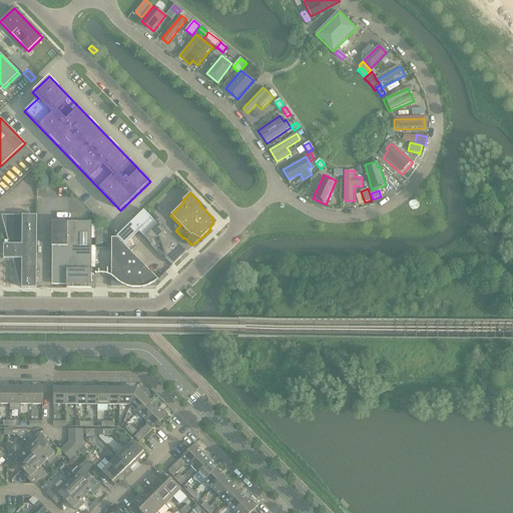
[(143,210),(116,236),(116,238),(117,238),(124,246),(139,231),(144,237),(147,239),(151,243),(151,244),(161,254),(164,253),(165,259),(172,266),(172,267),(174,265),(187,252),(178,243),(159,223),(157,224),(143,210)]
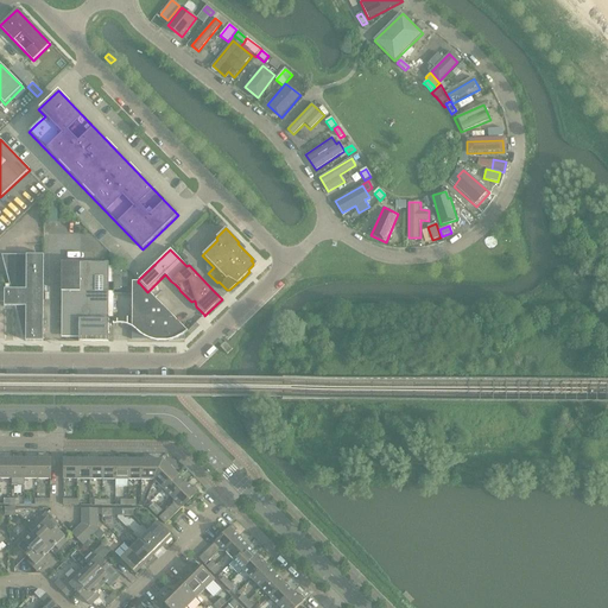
[(2,255),(1,255),(11,290),(4,290),(4,308),(16,308),(23,337),(24,337),(25,337),(25,342),(43,342),(44,255),(2,255)]
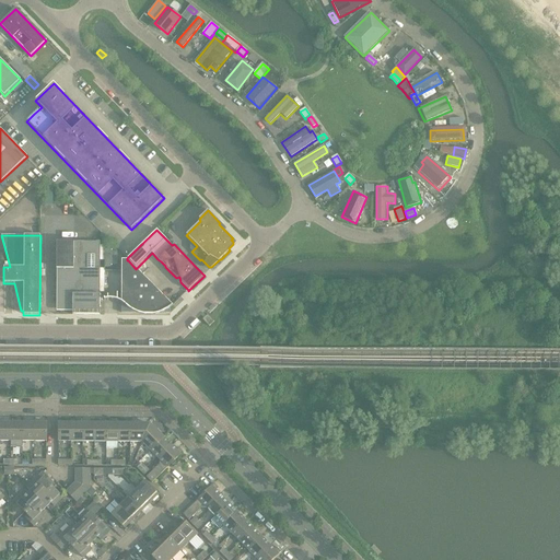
[(101,243),(57,242),(57,256),(60,256),(59,308),(72,308),(72,312),(72,315),(100,315),(100,292),(100,269),(101,243)]
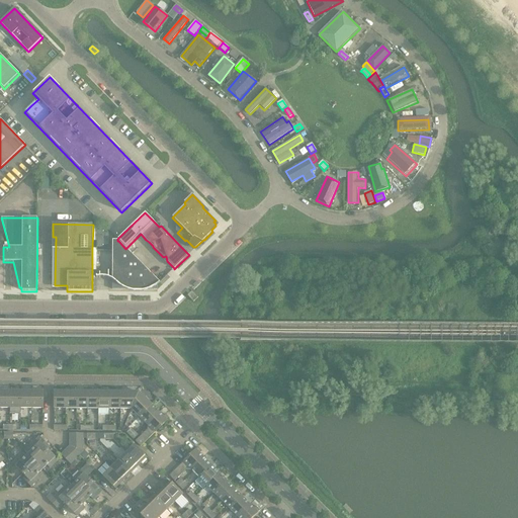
[(97,247),(103,247),(103,245),(109,245),(109,233),(103,233),(103,227),(97,227),(97,247)]
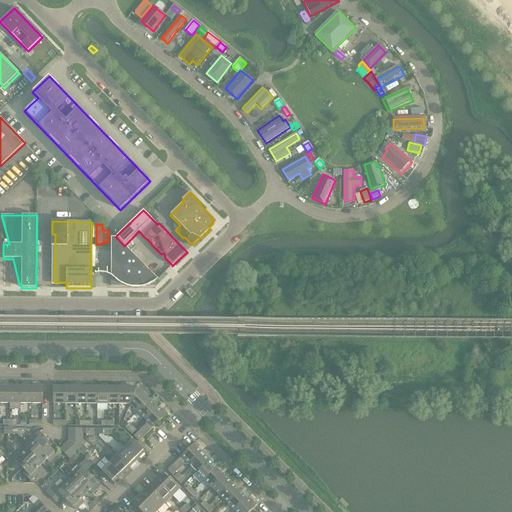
[(107,268),(107,274),(109,275),(111,276),(111,278),(111,286),(125,286),(126,286),(128,287),(131,288),(134,288),(137,288),(139,288),(142,288),(142,286),(155,286),(155,282),(158,279),(117,238),(111,238),(111,268),(108,269),(108,268),(107,268)]
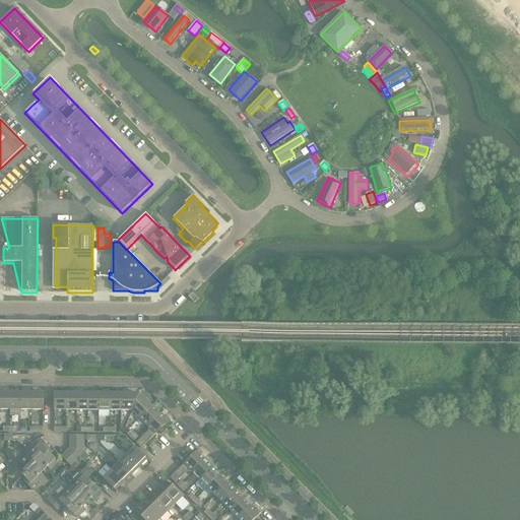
[(199,299),(193,293),(188,297),(194,304),(199,299)]
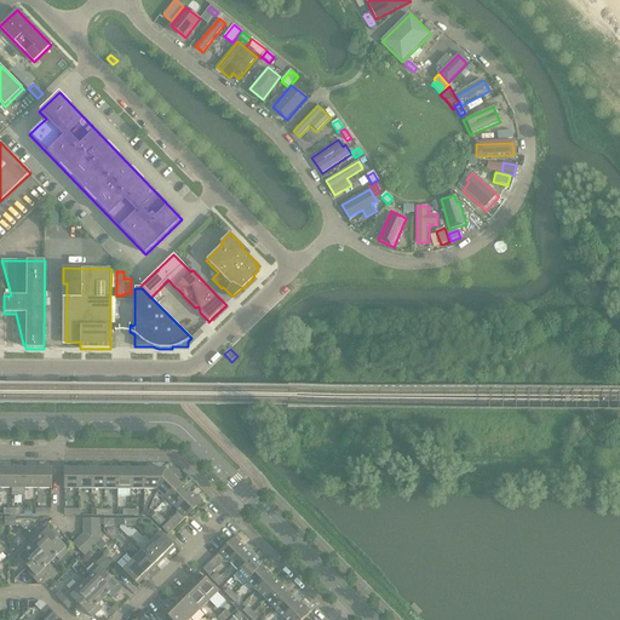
[(0,468),(0,488),(12,488),(12,468),(0,468)]
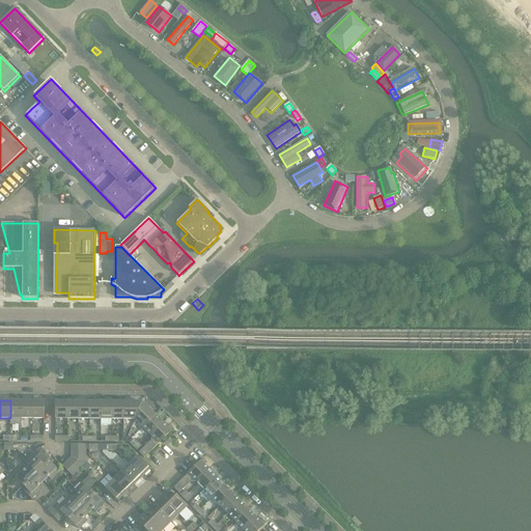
[(22,400),(10,400),(10,418),(10,424),(22,424),(22,419),(22,400)]
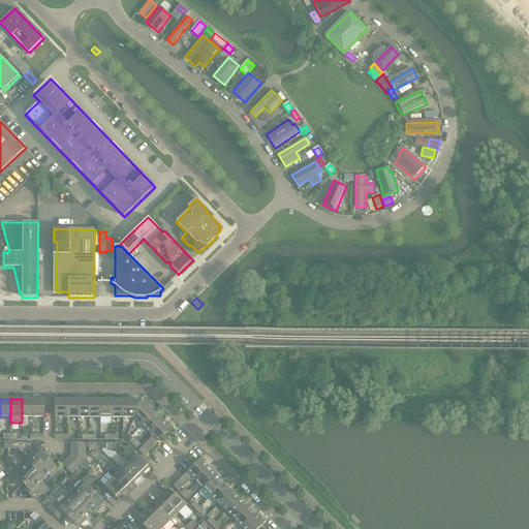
[(22,399),(22,417),(32,417),(32,399),(22,399)]
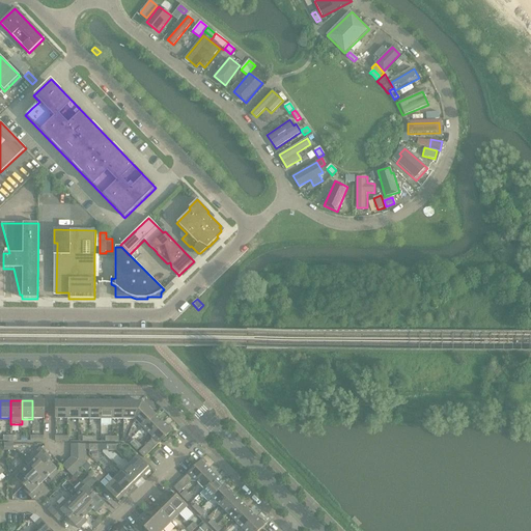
[(32,400),(32,419),(45,419),(45,401),(32,400)]
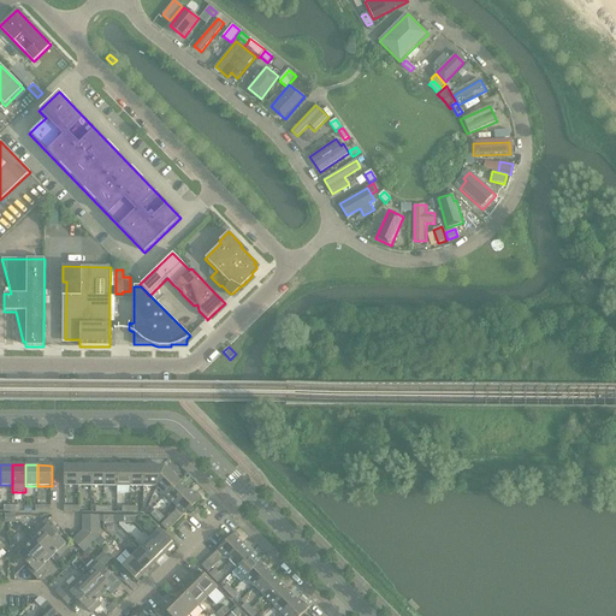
[(65,486),(78,486),(78,466),(65,466),(65,486)]
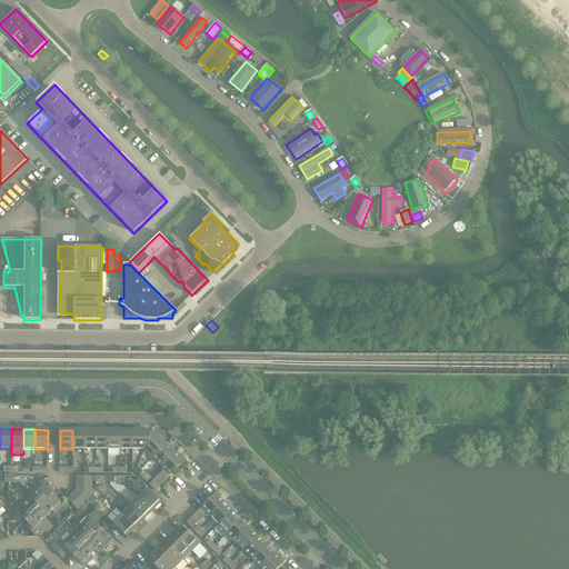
[(72,430),(72,449),(85,449),(85,430),(72,430)]
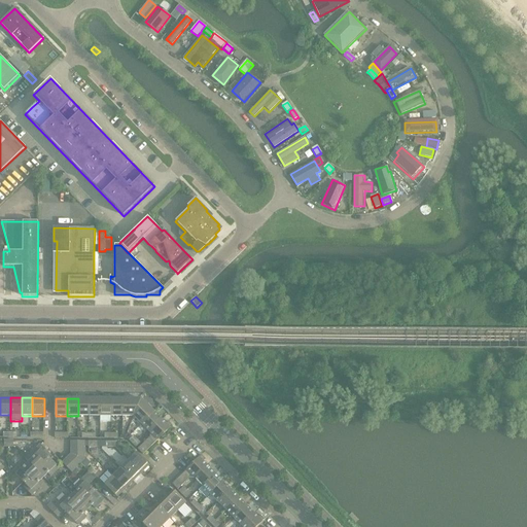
[(78,398),(78,416),(89,416),(90,398),(78,398)]
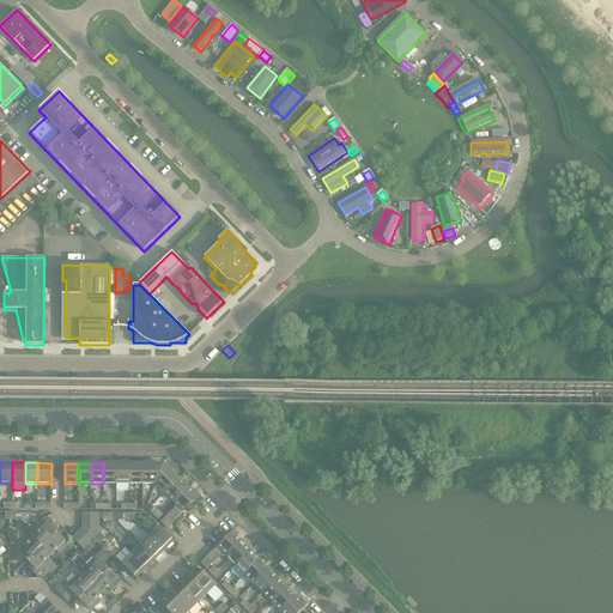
[(104,463),(103,484),(116,484),(116,463),(104,463)]
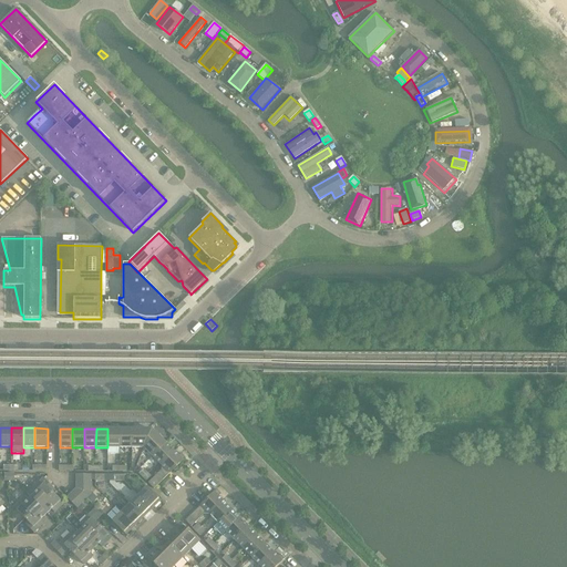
[(120,429),(107,429),(107,447),(107,454),(120,454),(120,447),(120,429)]
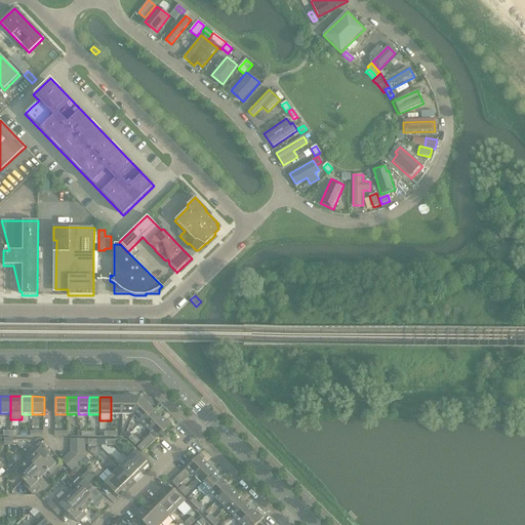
[(111,397),(111,414),(122,414),(122,397),(111,397)]
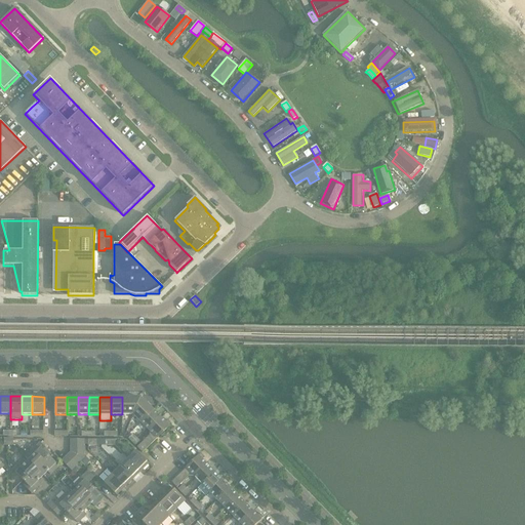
[(122,397),(122,414),(133,414),(140,398),(134,398),(134,397),(122,397)]
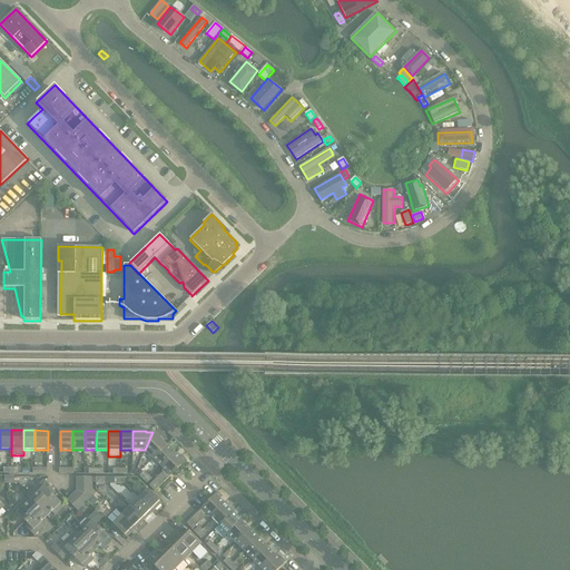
[(153,432),(145,450),(154,459),(167,445),(158,436),(157,436),(153,432)]
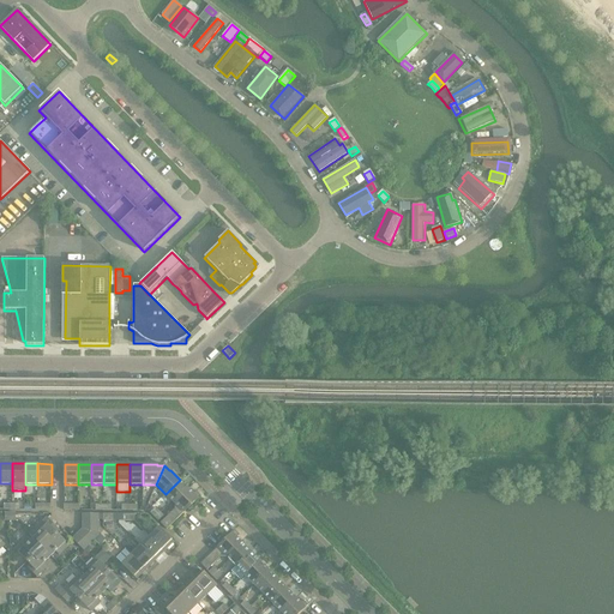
[(180,480),(166,494),(174,504),(188,489),(180,480)]
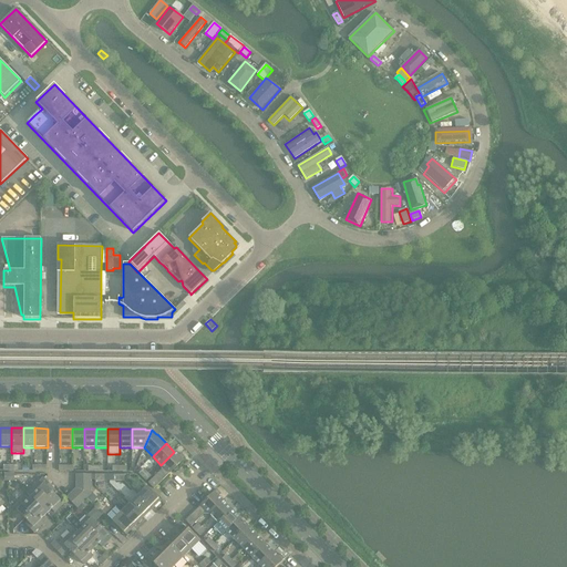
[(174,452),(161,465),(161,471),(148,483),(154,490),(185,459),(181,454),(178,456),(174,452)]
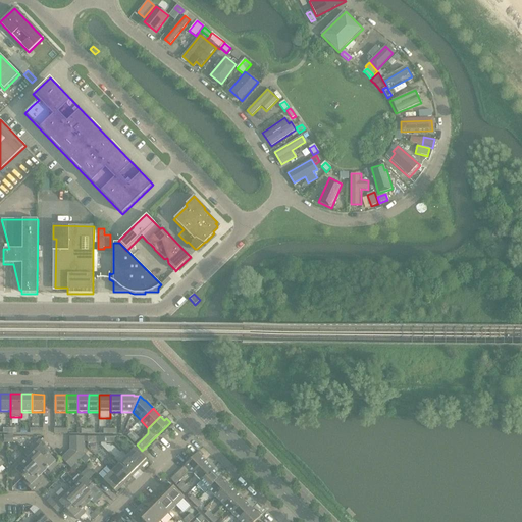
[(40,440),(25,455),(29,458),(36,465),(48,453),(50,451),(40,440)]
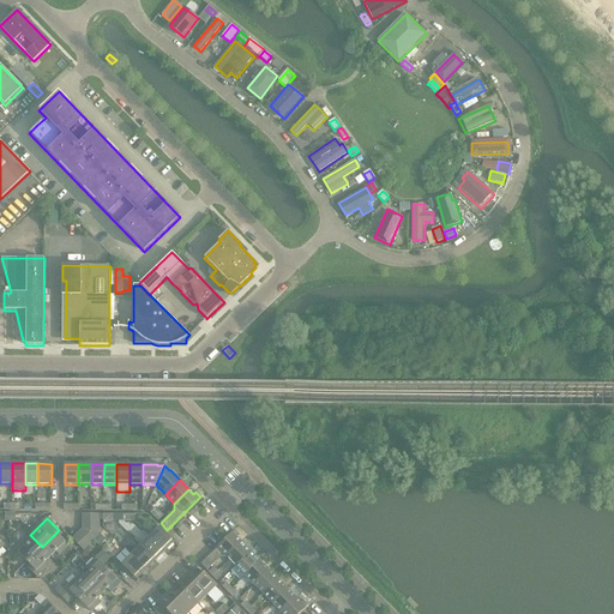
[(83,522),(83,529),(98,536),(98,522),(83,522)]
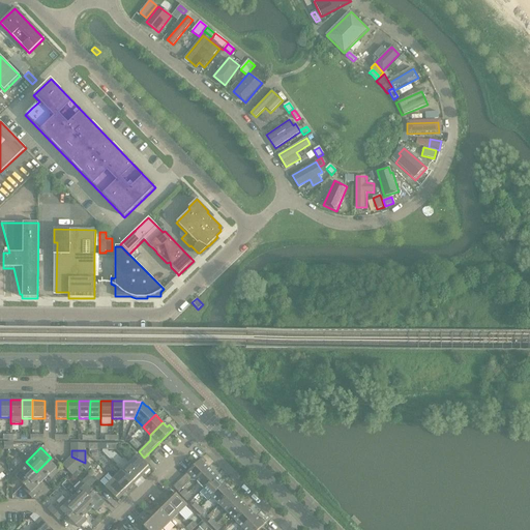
[(138,455),(129,464),(142,476),(150,468),(138,455)]
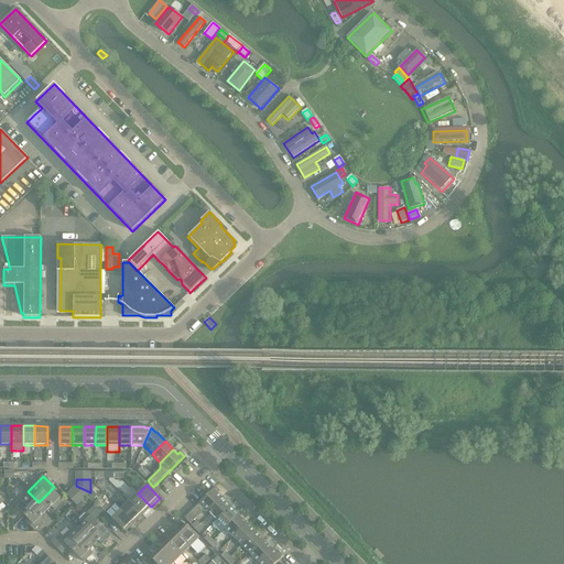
[(76,486),(72,490),(82,500),(90,492),(76,486)]
